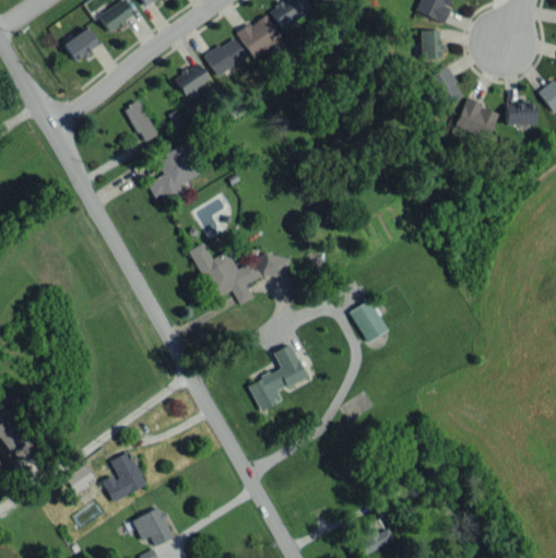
[(134,18),(123,0),(99,14),(109,32),(134,18)]
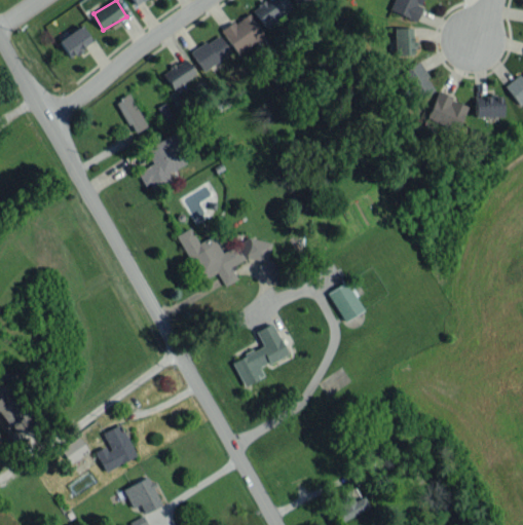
[(269,0),(255,9),(265,27),(293,9),(287,0),(269,0)]
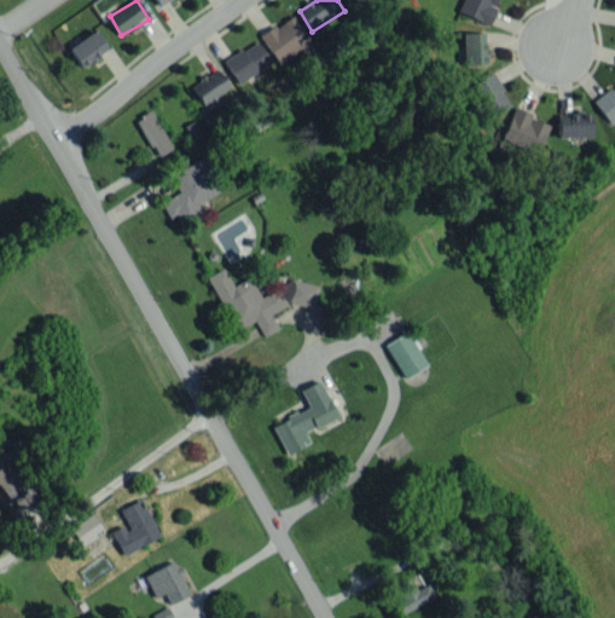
[(492,26),(500,7),(497,6),(499,0),(464,0),(460,12),(492,26)]
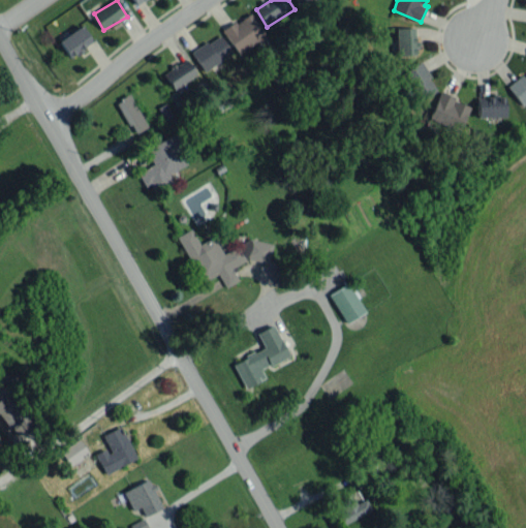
[(226,28),(239,54),(267,39),(255,14),(226,28)]
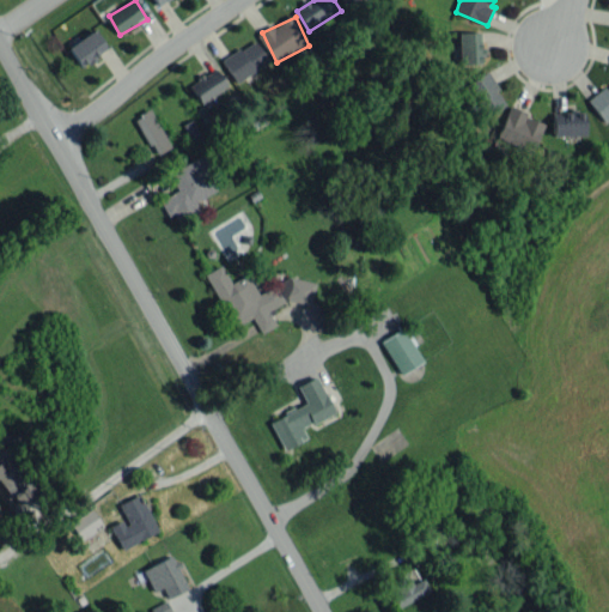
[(81,67),(109,53),(99,31),(71,44),(81,67)]
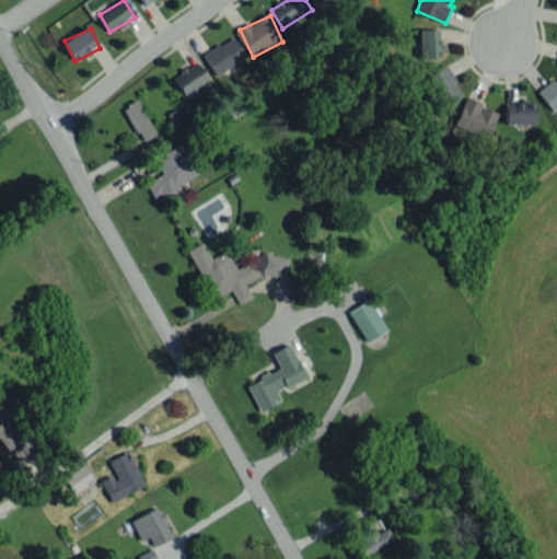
[(422,59),(444,58),(442,30),(420,31),(422,59)]
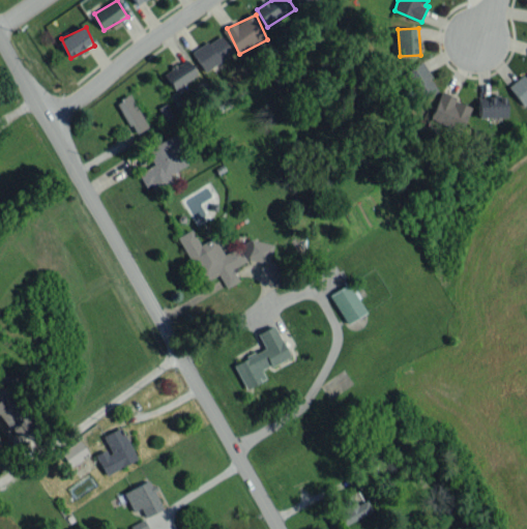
[(234,54),(222,35),(195,54),(207,72),(234,54)]
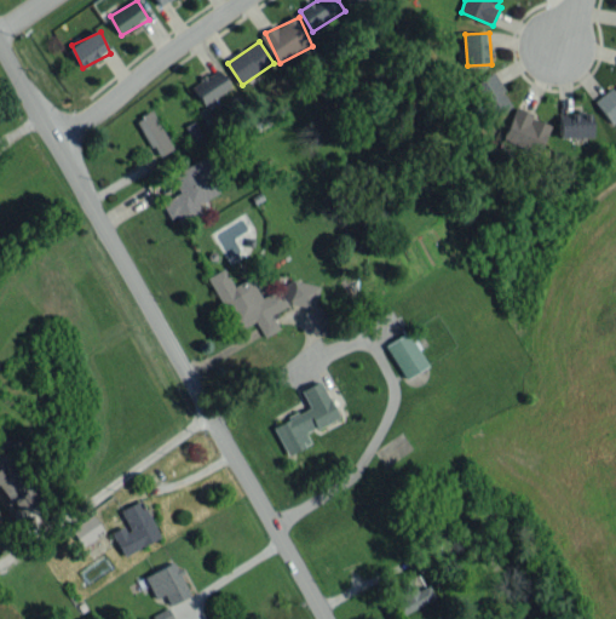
[(232,87),(220,69),(194,87),(206,105),(232,87)]
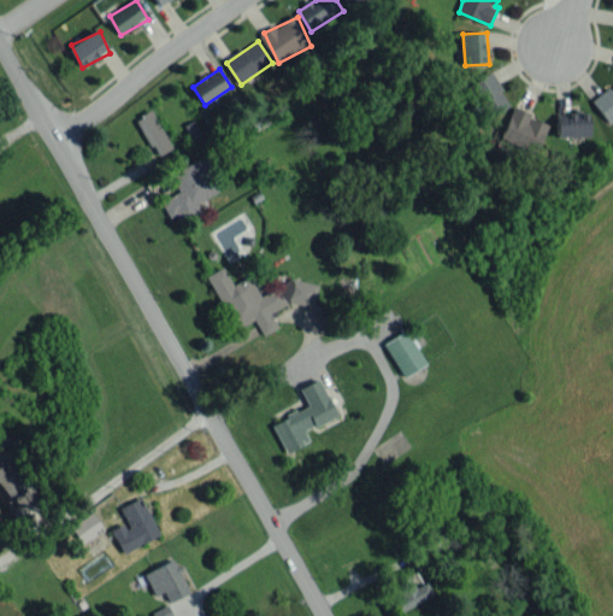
[(489,119),(512,106),(494,74),(471,87),(489,119)]
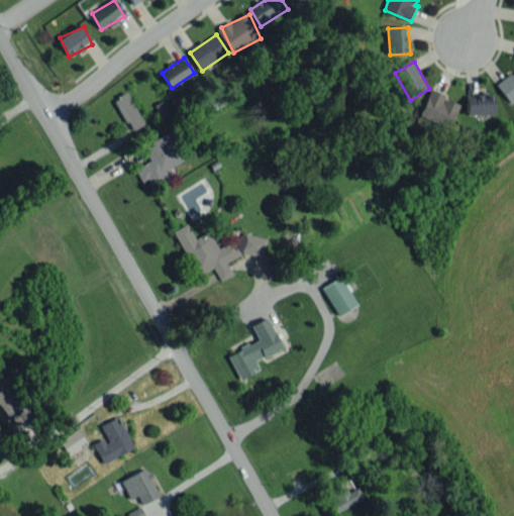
[(512,104),(513,103),(513,74),(498,87),(512,104)]
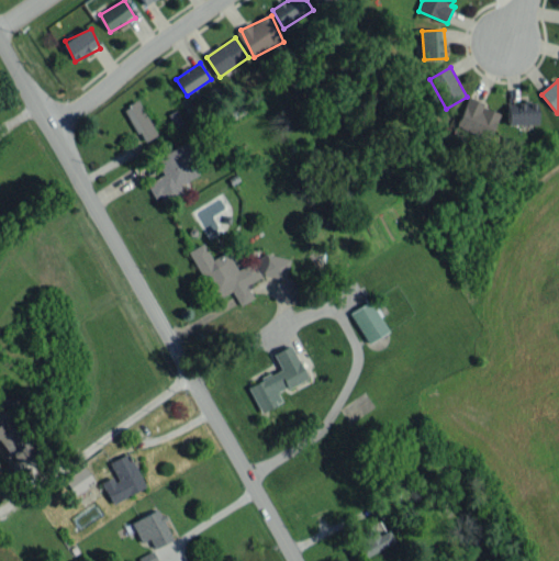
[(492,139),(501,111),(468,100),(459,130),(492,139)]
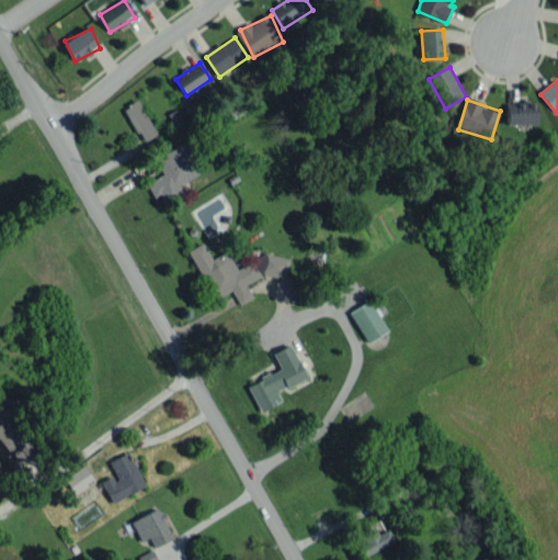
[(157,137),(141,101),(126,107),(143,143),(157,137)]
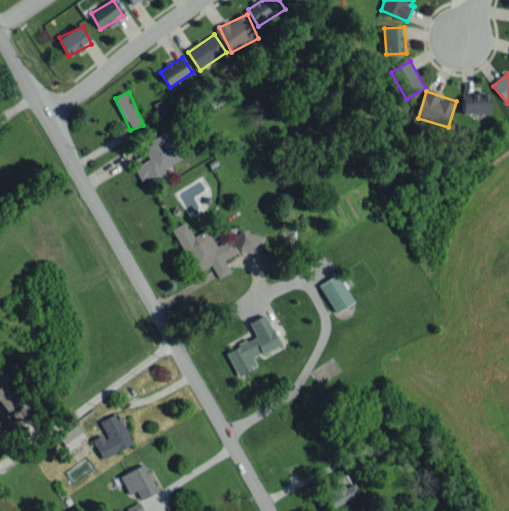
[(463,95),(464,115),(491,113),(490,94),(463,95)]
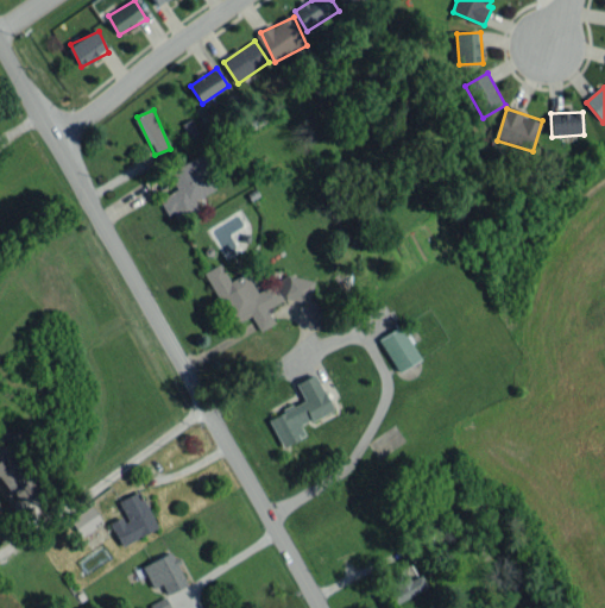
[(219,189),(201,156),(170,173),(180,189),(163,199),(176,223),(201,210),(196,201),(219,189)]
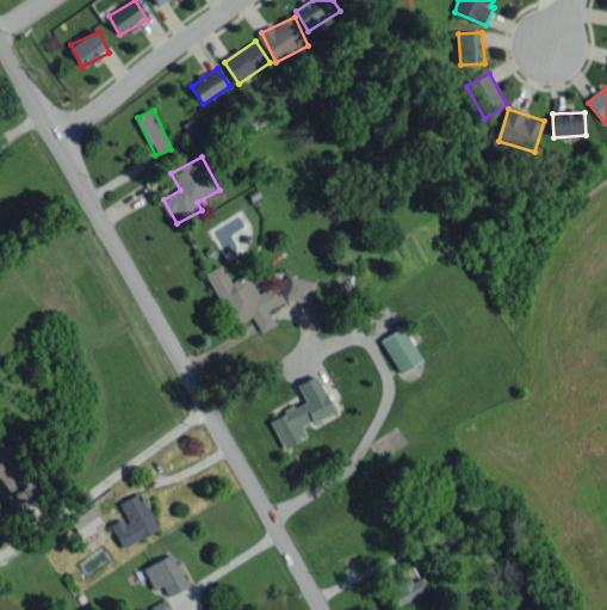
[(206,275),(236,327),(254,316),(262,333),(278,325),(271,310),(285,302),(276,285),(260,294),(249,273),(233,283),(223,265),(206,275)]
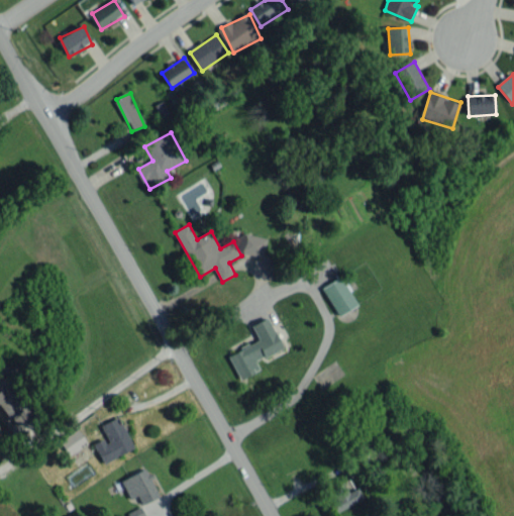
[(238,251),(266,255),(268,238),(241,234),(238,251)]
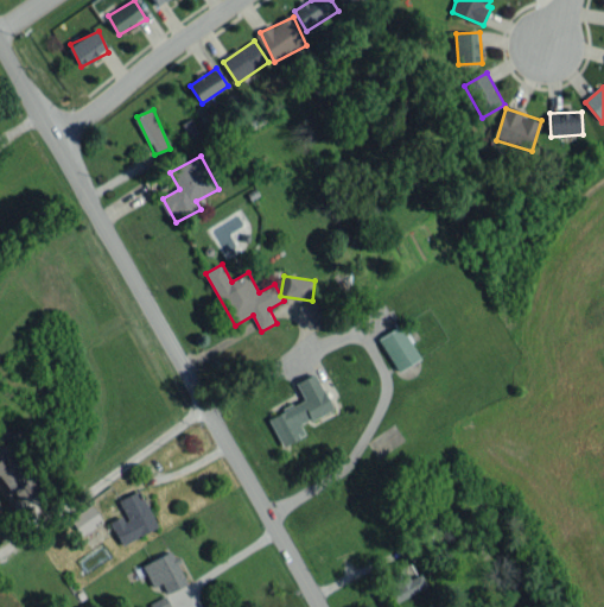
[(399,372),(421,360),(402,327),(380,339),(399,372)]
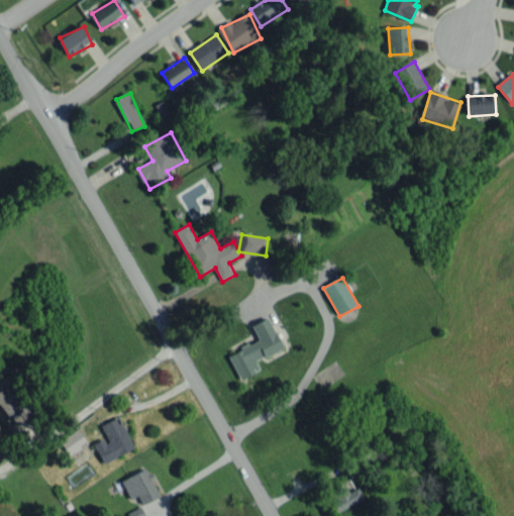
[(284,348),(270,318),(252,325),(261,341),(229,355),(241,381),(262,371),(258,362),(284,348)]
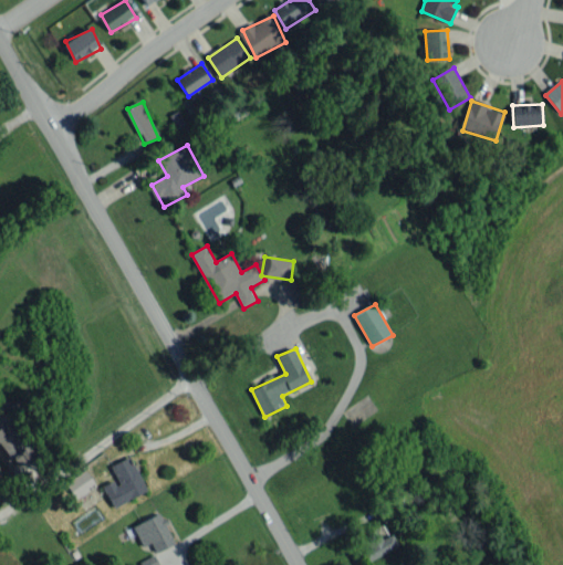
[(0,428),(0,443),(11,460),(27,450),(8,424),(0,428)]
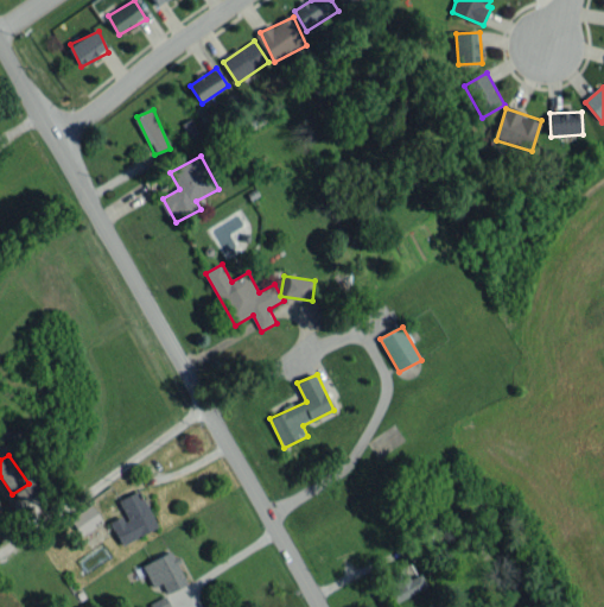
[(159,529),(141,491),(119,501),(126,516),(113,523),(124,547),(159,529)]
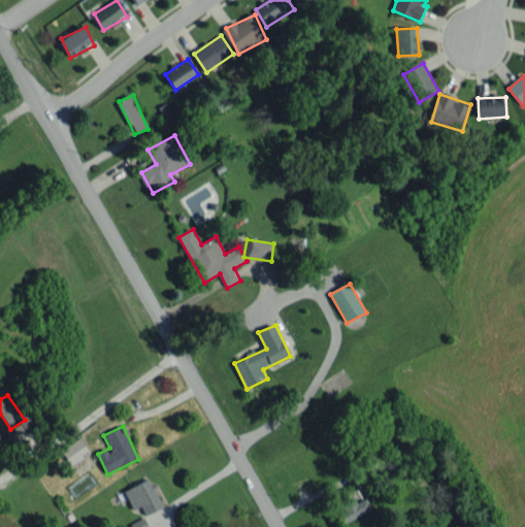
[(91,453),(80,438),(63,451),(73,466),(91,453)]
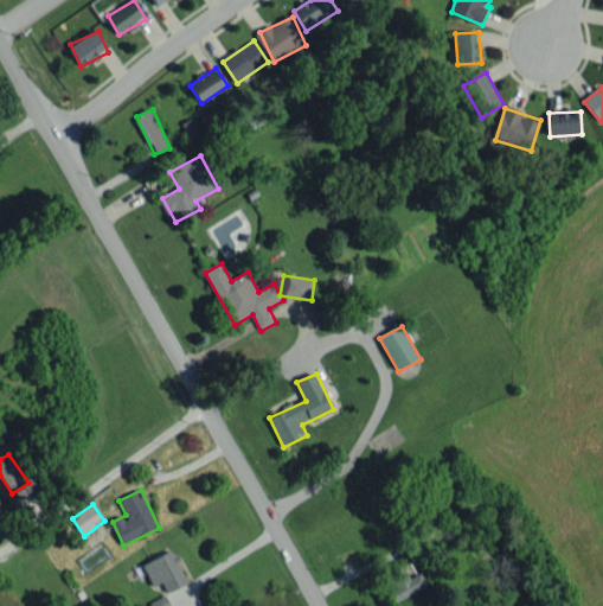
[(165,582),(168,592),(188,585),(175,552),(145,563),(153,586),(165,582)]
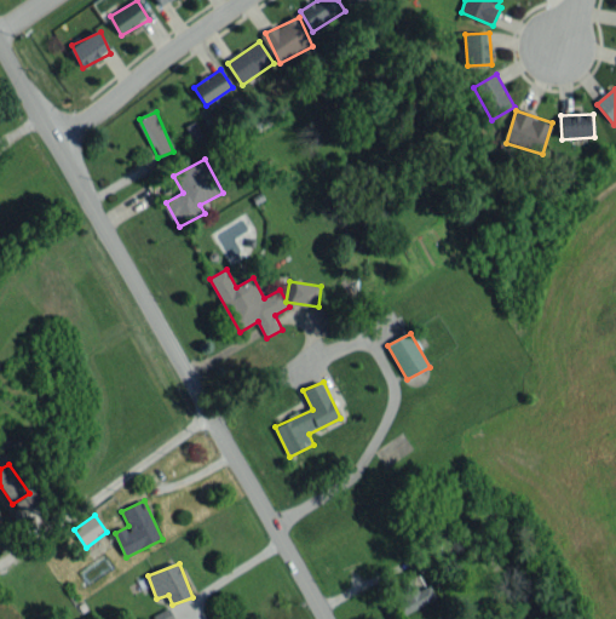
[(398,602),(406,615),(437,597),(431,585),(420,591),(413,578),(396,589),(402,600),(398,602)]
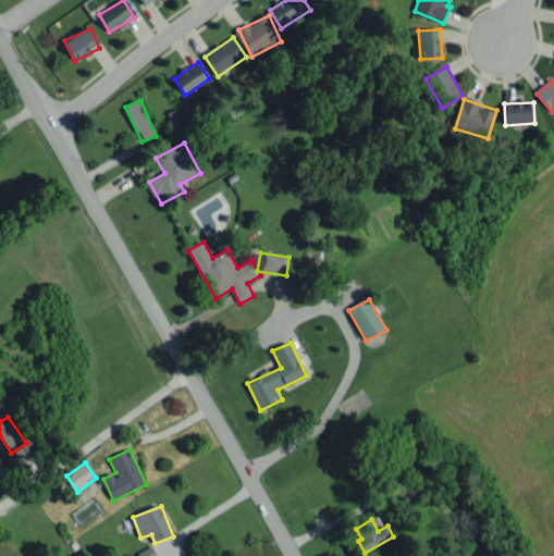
[(158,555),(154,546),(139,554),(140,555),(158,555)]
